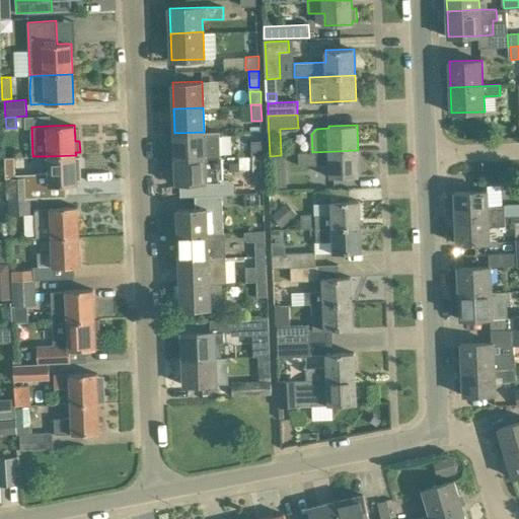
[(174,133),(175,159),(221,157),(220,132),(204,133),(204,132),(174,133)]
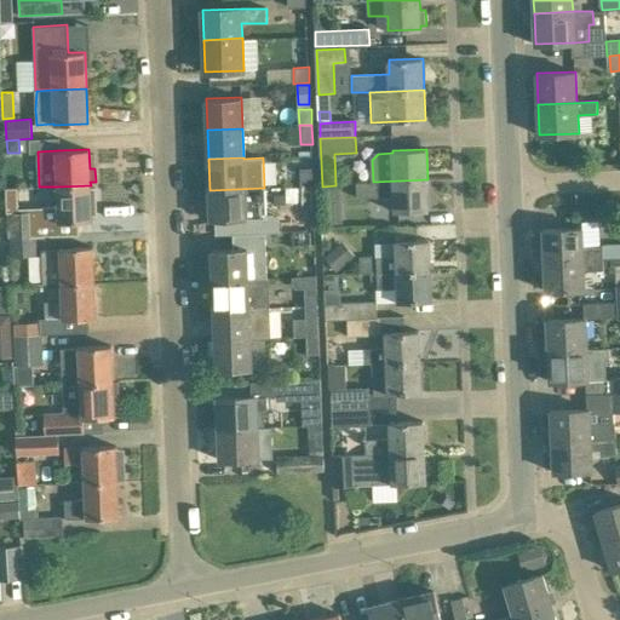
[(313,167),(300,168),(300,185),(314,185),(313,167)]
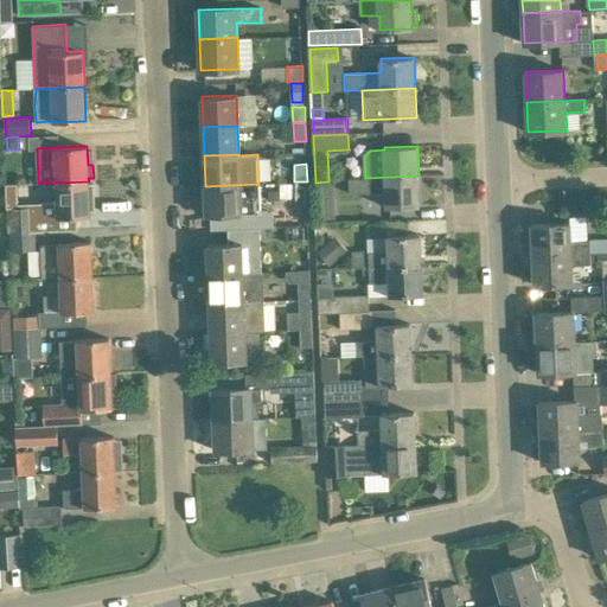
[(419,176),(365,178),(365,180),(350,180),(351,193),(385,192),(387,208),(420,206),(419,176)]
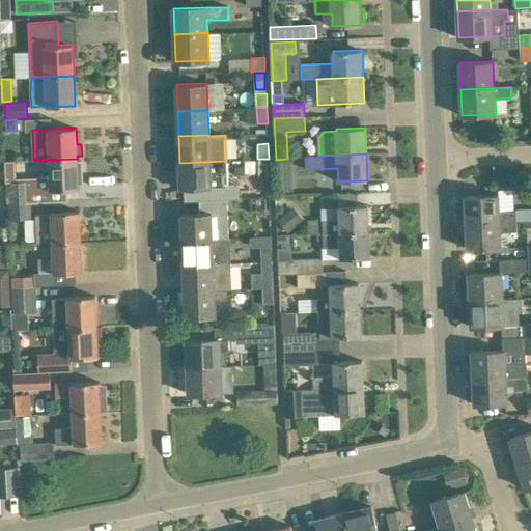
[(78,159),(49,160),(50,175),(34,176),(35,180),(6,182),(7,203),(31,202),(49,201),(48,190),(79,189),(78,172),(82,172),(82,162),(78,162),(78,159)]
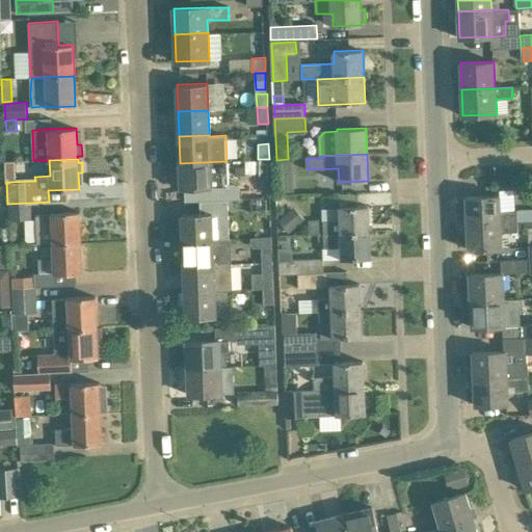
[(269,159),(258,159),(259,175),(269,175),(269,159)]
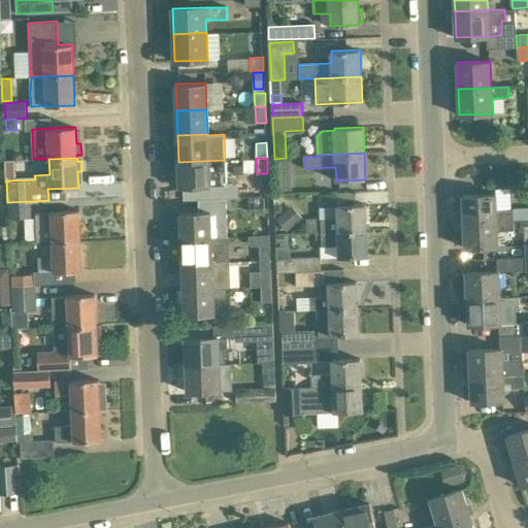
[(225,160),(178,162),(178,188),(227,185),(226,160),(225,160)]
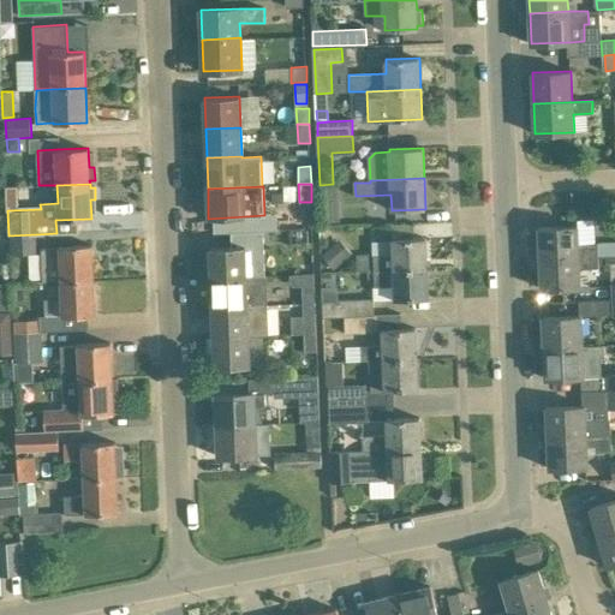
[(339,204),(322,206),(322,222),(339,221),(339,204)]
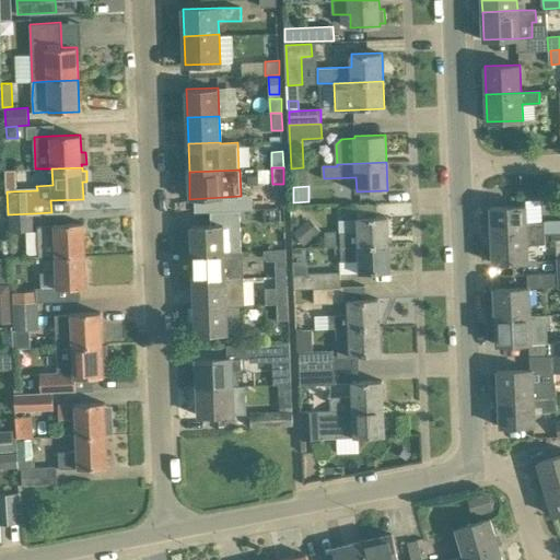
[(253,193),(253,209),(283,208),(282,191),(253,193)]
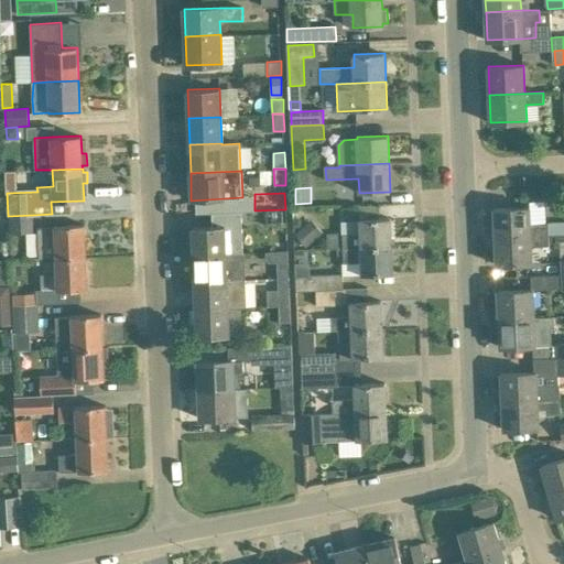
[(530,207),(494,208),(495,237),(549,234),(548,223),(530,224),(530,207)]
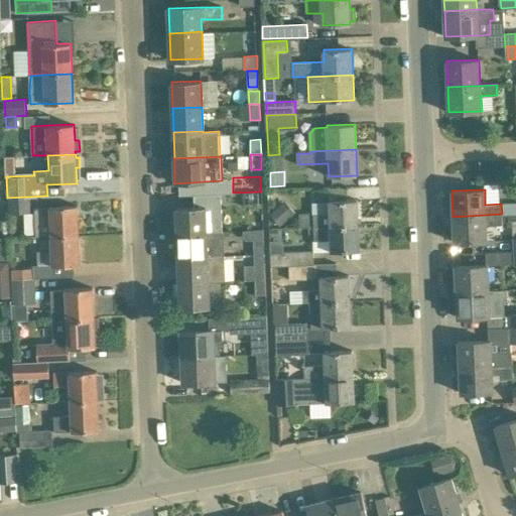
[(30,197),(7,198),(7,214),(30,213),(30,197)]
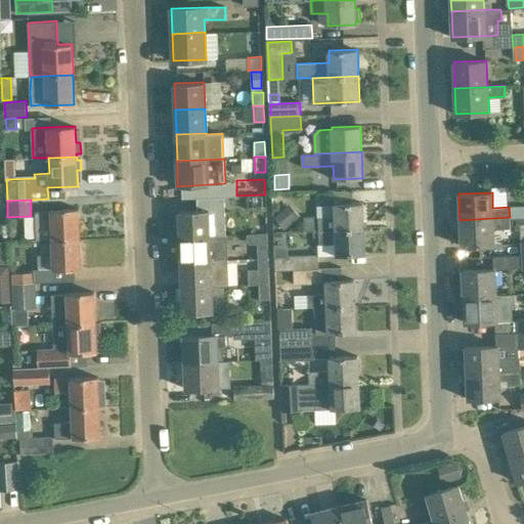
[(319,218),(319,229),(364,228),(363,203),(335,204),(336,218),(319,218)]
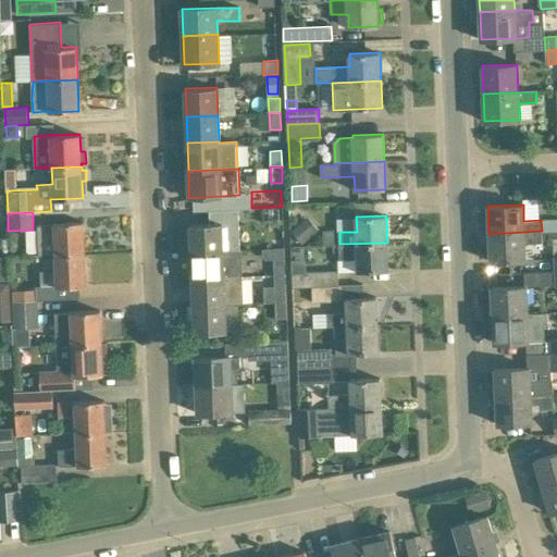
[(292,233),(302,245),(304,245),(320,232),(309,219),(292,233)]
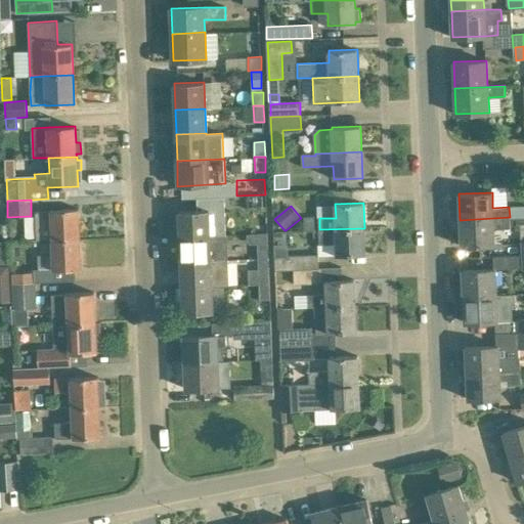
[(38,242),(51,241),(80,239),(79,209),(50,210),(50,211),(36,212),(38,242)]
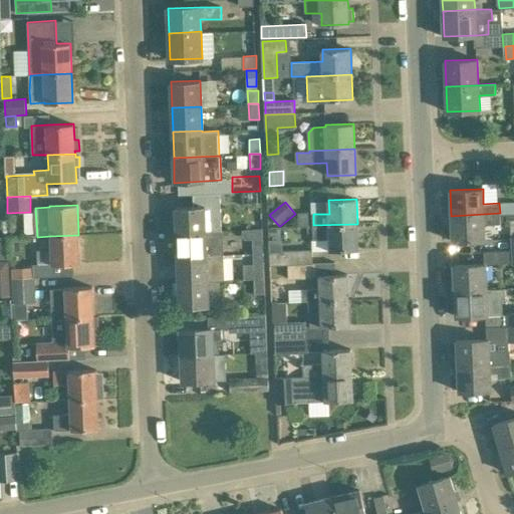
[(175,207),(176,232),(206,231),(205,206),(175,207)]
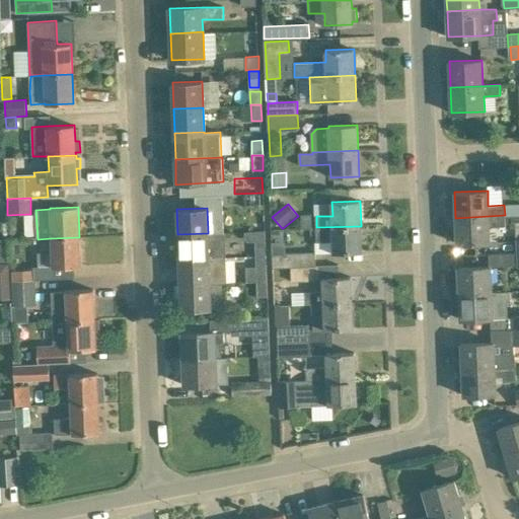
[(505,215),(455,218),(456,243),(490,242),(489,227),(505,226),(505,215)]
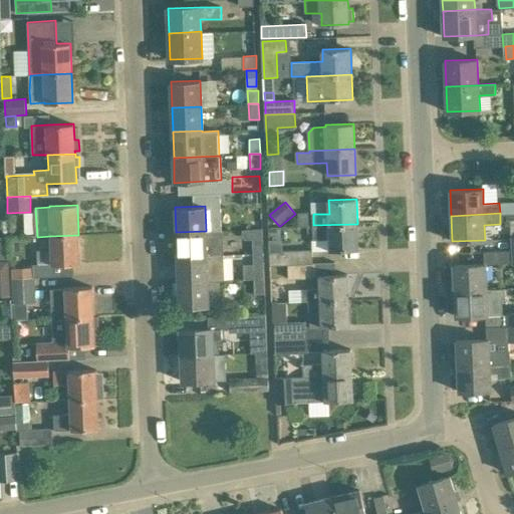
[(298,215),(299,229),(310,228),(309,214),(298,215)]
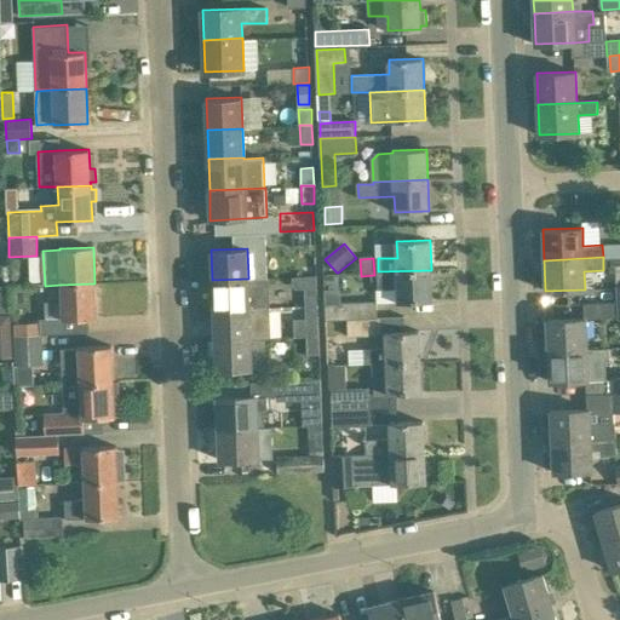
[(431,270),(378,271),(379,288),(399,288),(399,303),(432,300),(431,270)]
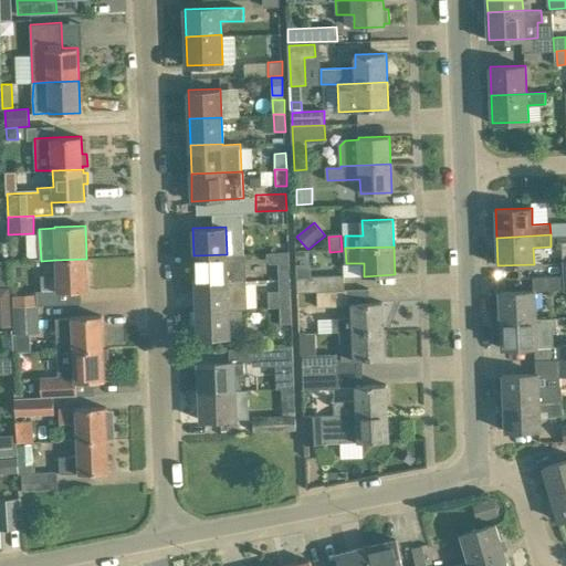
[(289,252),(278,252),(278,264),(290,263),(289,252)]
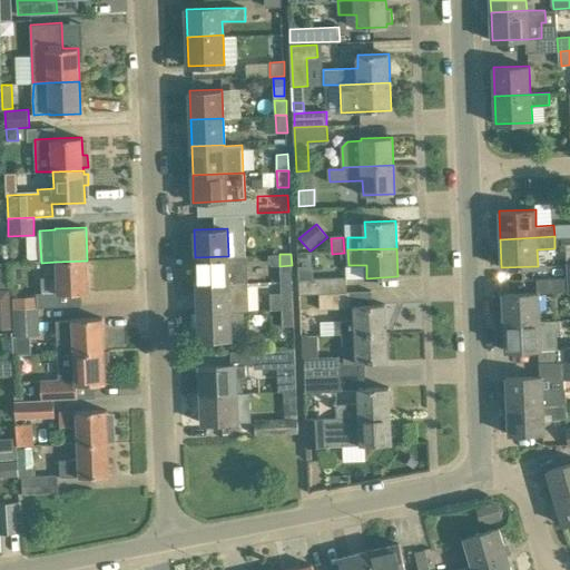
[(195,257),(196,285),(246,283),(245,256),(228,256),(195,257)]
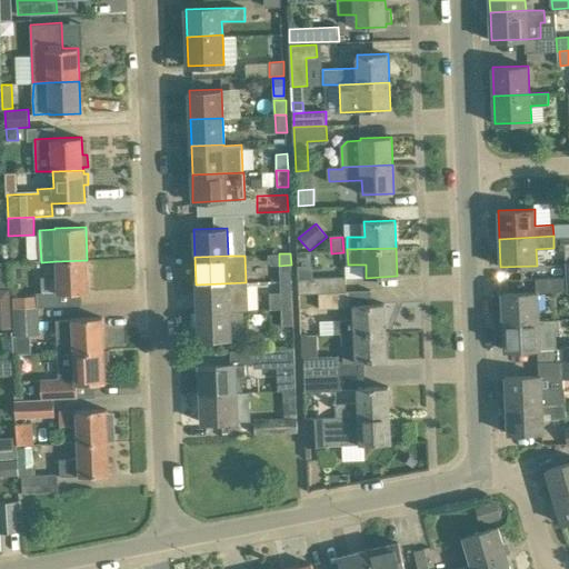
[(88,291),(87,260),(56,261),(57,279),(41,280),(42,291),(37,292),(38,306),(60,306),(59,292),(88,291)]
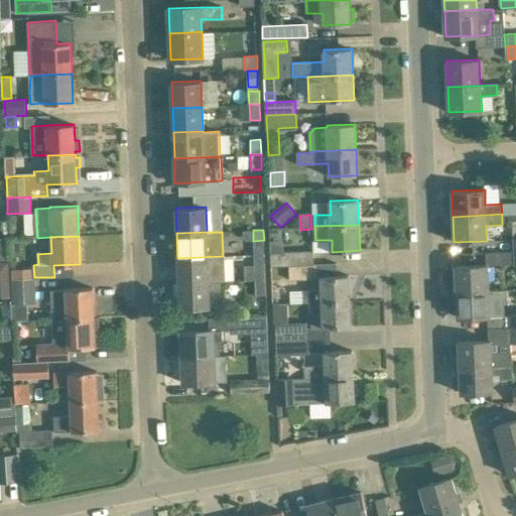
[(314,250),(270,253),(271,266),(289,264),(315,264),(314,250)]
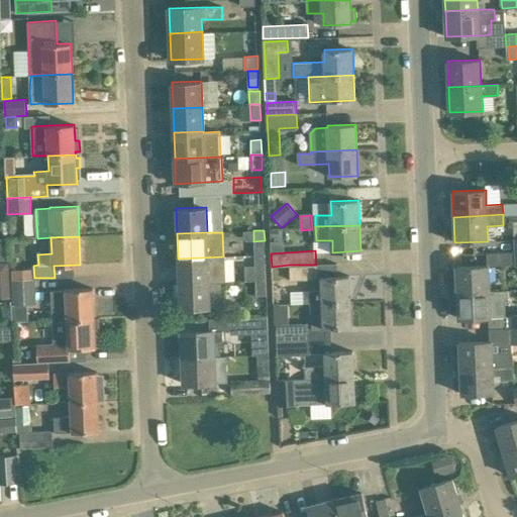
[(178,259),(179,284),(209,283),(209,282),(224,282),(223,256),(178,259)]
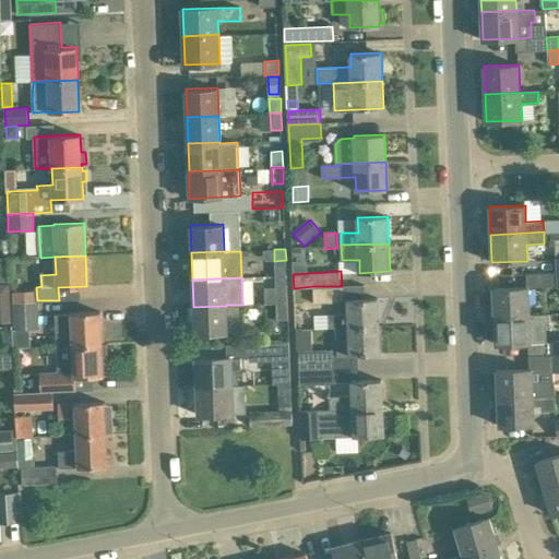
[(313,286),(314,305),(345,304),(344,286),(342,286),(313,286)]
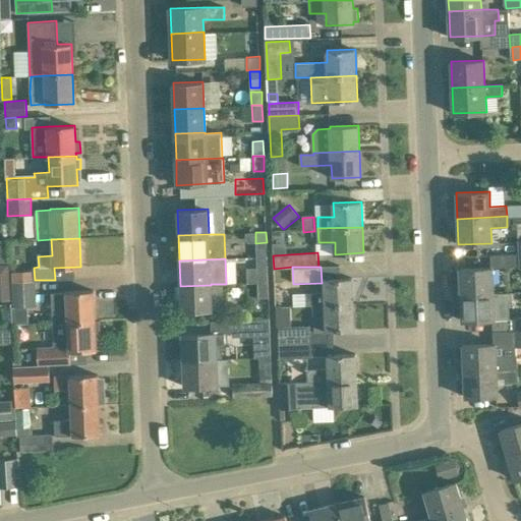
[(0,306),(11,306),(9,269),(0,268),(0,306)]
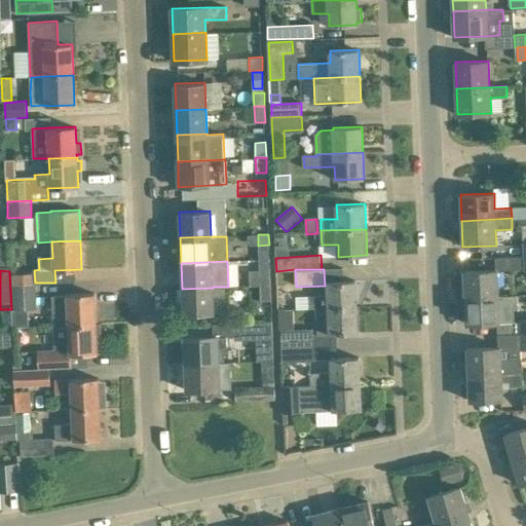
[(270,270),(250,271),(251,287),(260,286),(271,286),(270,270)]
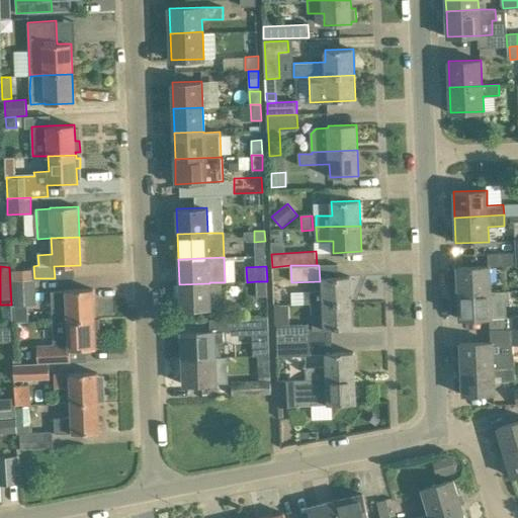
[(490,266),(457,267),(458,292),(491,291),(490,266)]
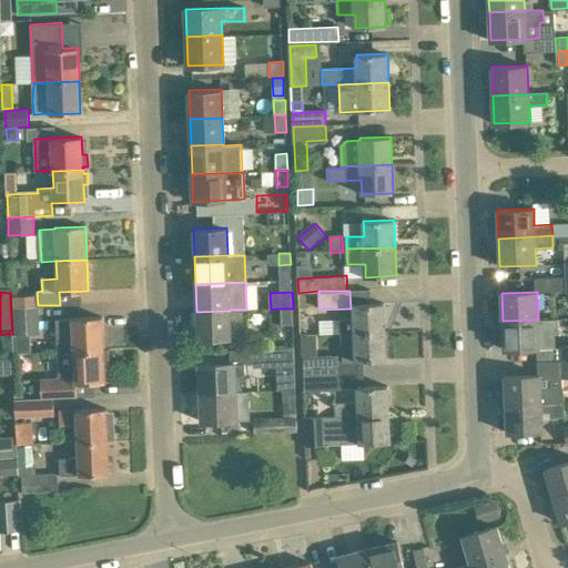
[(334,320),(334,332),(342,332),(385,331),(384,303),(353,304),(354,318),(334,320)]
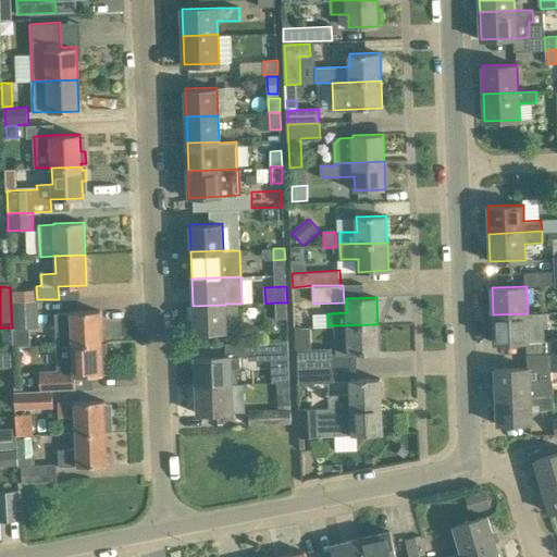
[(38,301),(11,302),(12,329),(39,329),(38,301)]
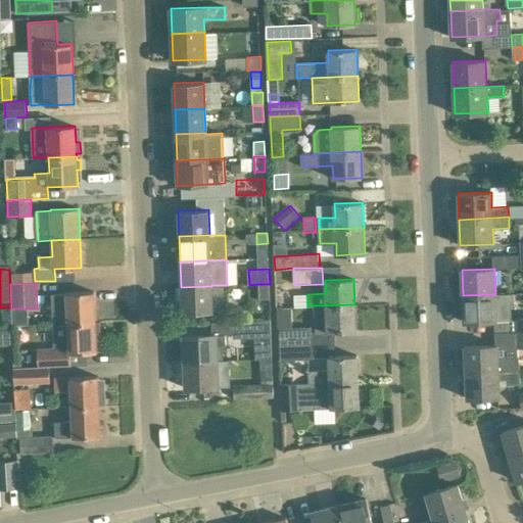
[(270,284),(258,284),(259,299),(270,299),(270,284)]
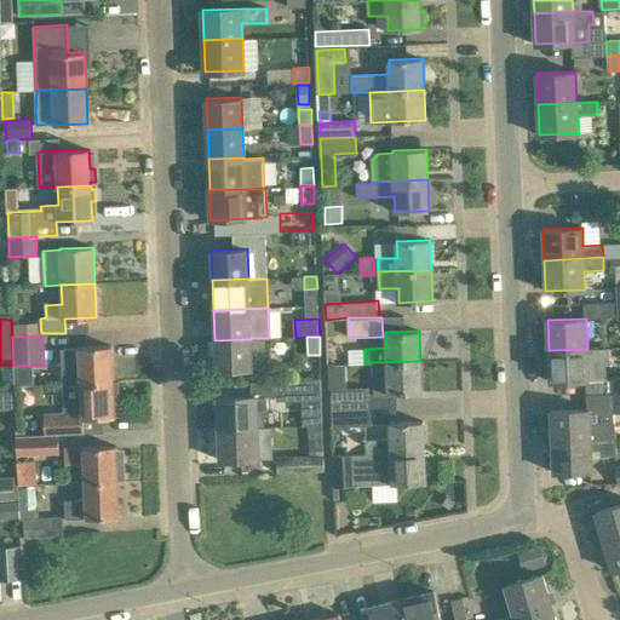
[(251,339),(214,340),(216,371),(252,369),(251,339)]
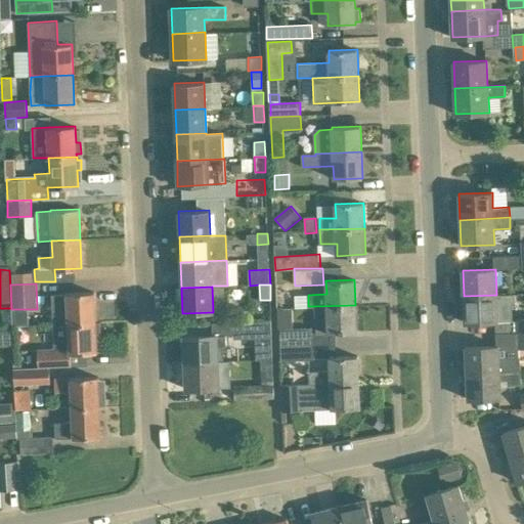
[(52,295),(53,324),(68,322),(96,321),(94,292),(68,293),(68,294),(52,295)]
